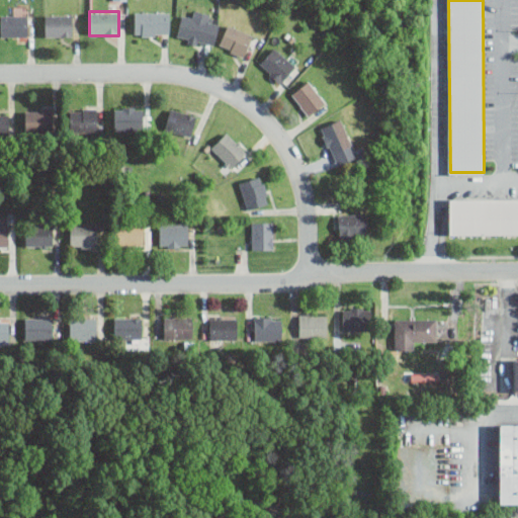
[(163,11),(134,11),(134,35),(163,35),(163,11)]
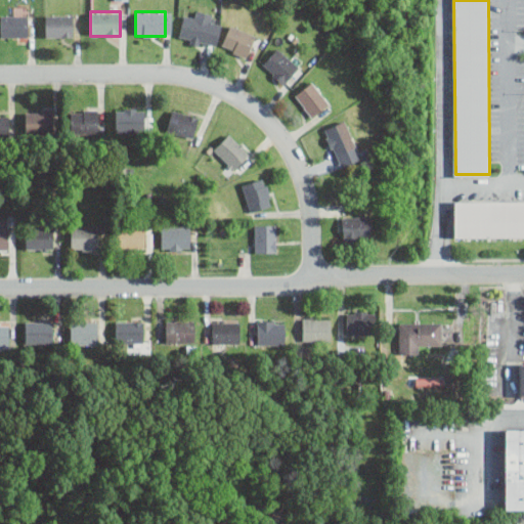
[(28,14),(0,14),(0,37),(28,37),(28,14)]
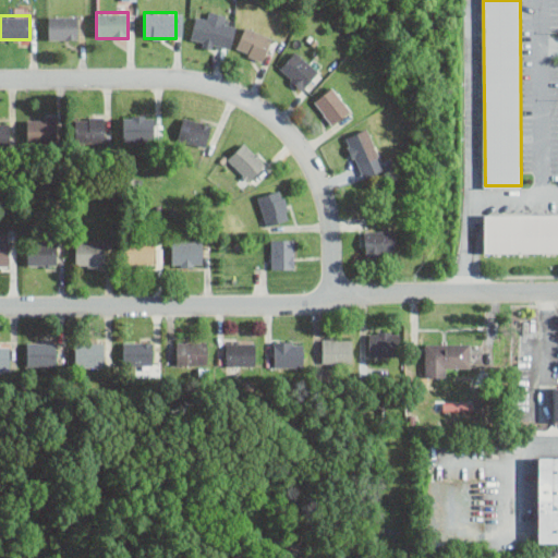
[(77,15),(48,15),(48,39),(77,39),(77,15)]
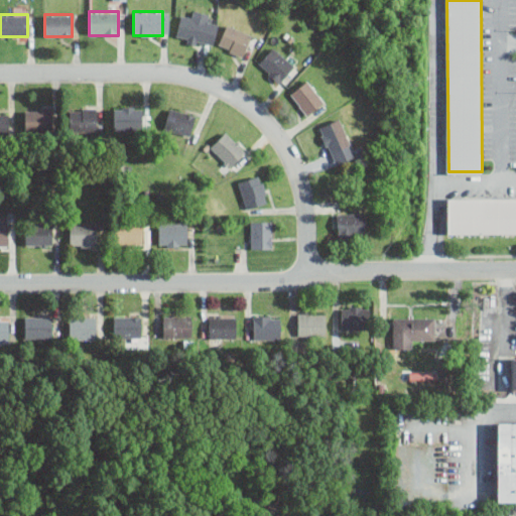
[(205,42),(210,21),(180,14),(175,35),(205,42)]
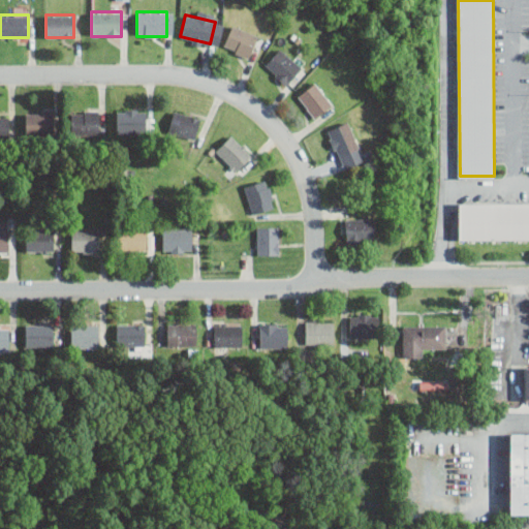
[(222,45),(248,58),(258,36),(232,24),(222,45)]
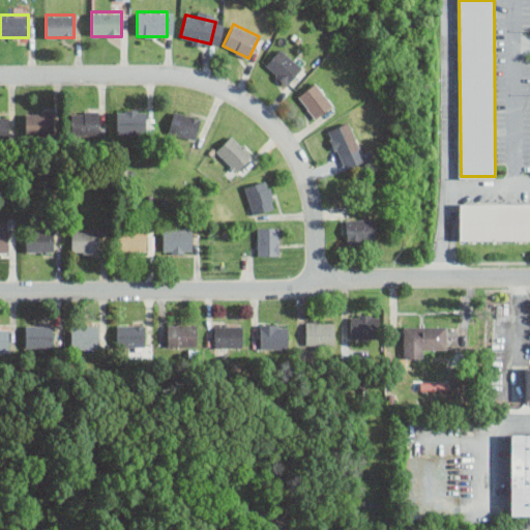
[(303,68),(281,48),(264,64),(287,86),(303,68)]
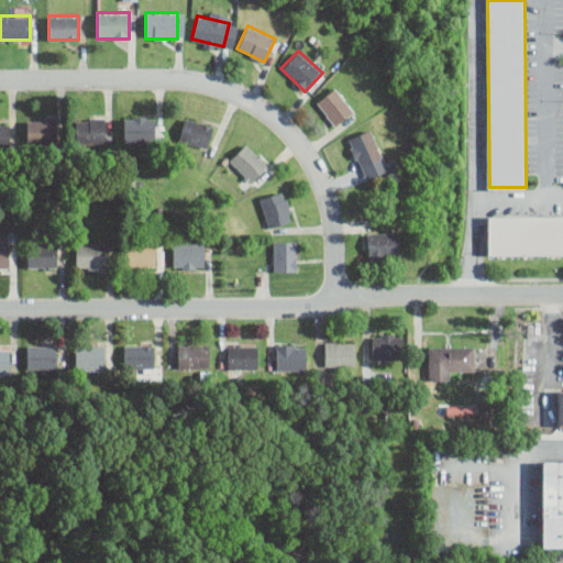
[(316,100),(334,127),(354,112),(335,87),(316,100)]
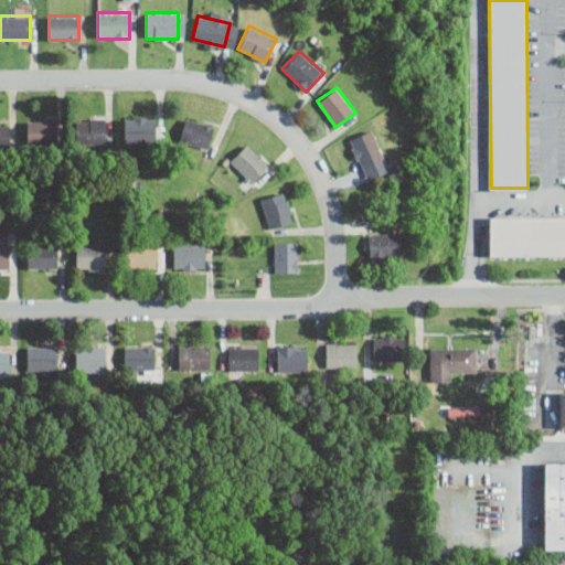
[(106,144),(106,117),(75,117),(75,144),(106,144)]
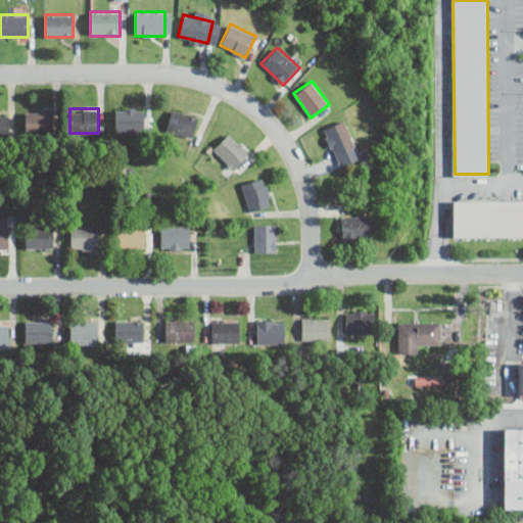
[(151,131),(151,108),(114,108),(114,131),(151,131)]
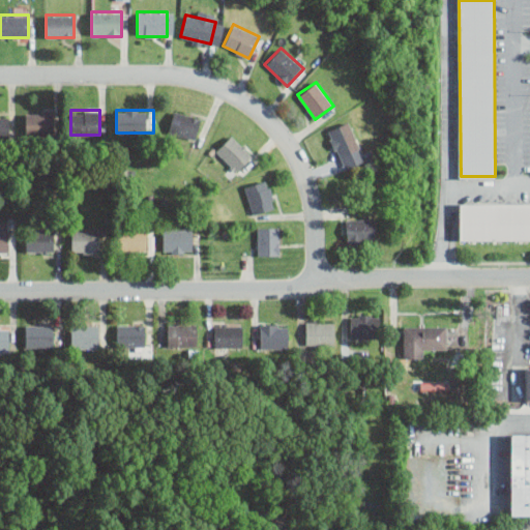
[(202,118),(174,110),(168,131),(196,139),(202,118)]
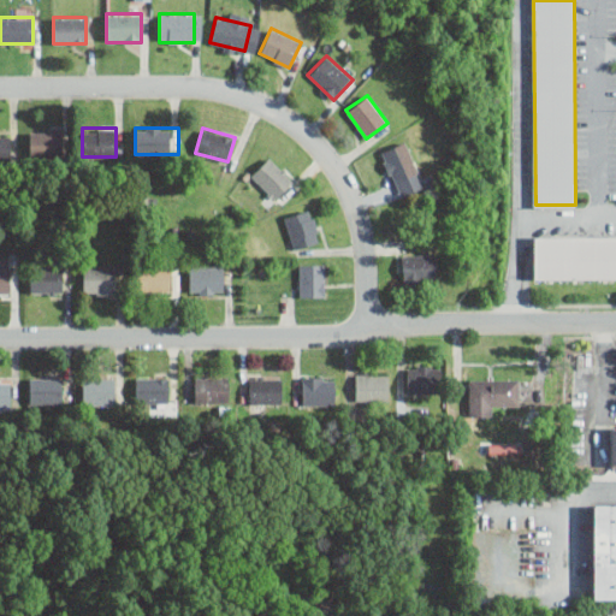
[(63,157),(61,130),(29,131),(29,157),(63,157)]
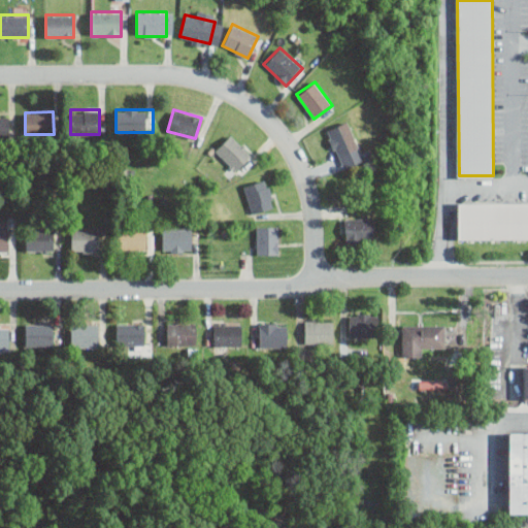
[(9,117),(0,117),(0,138),(9,138),(9,117)]
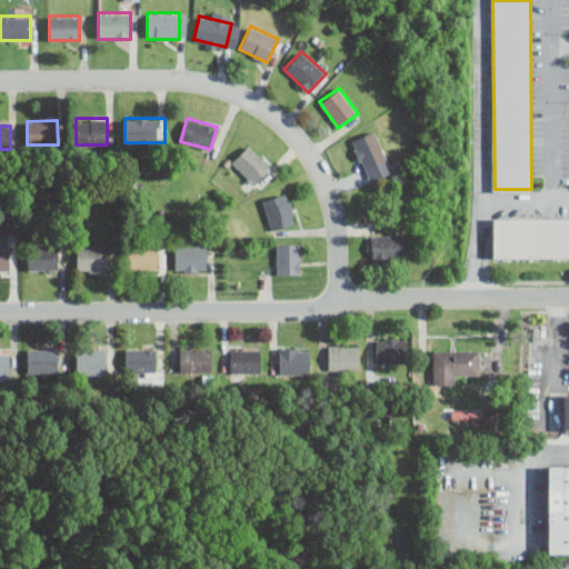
[(348,141),(361,170),(387,159),(373,129),(348,141)]
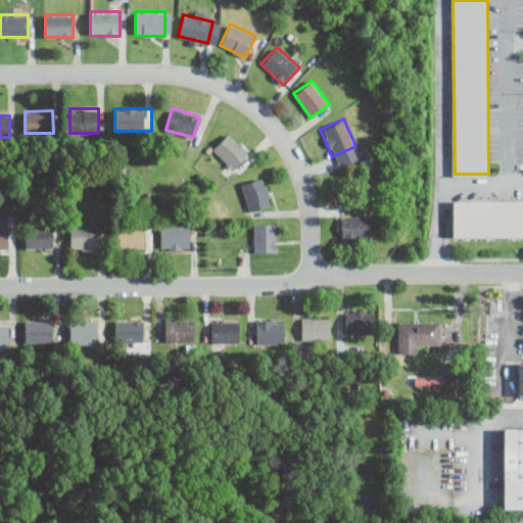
[(233,170),(249,153),(229,132),(212,148),(233,170)]
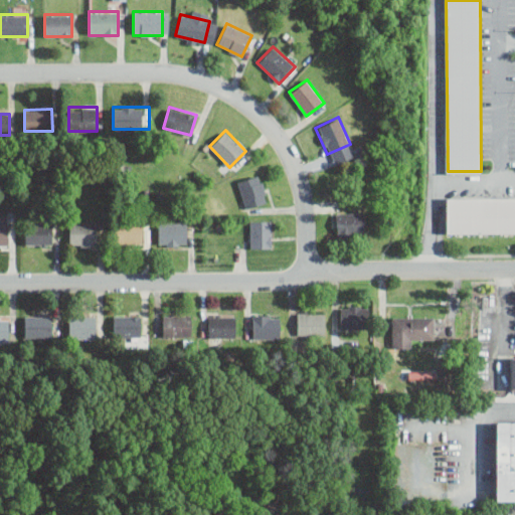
[(269,201),(260,173),(236,181),(246,209),(269,201)]
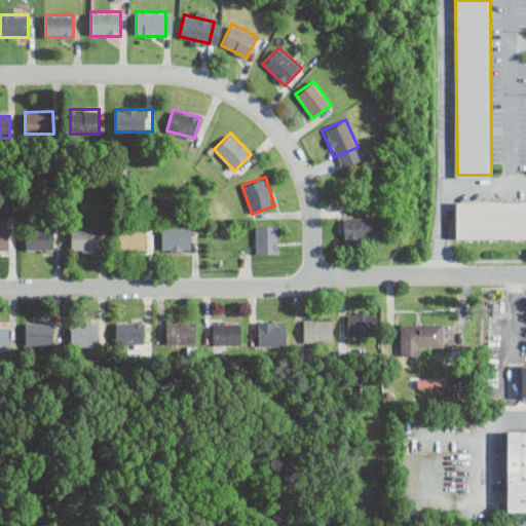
[(457,202),(525,202),(525,237),(457,237),(457,202)]
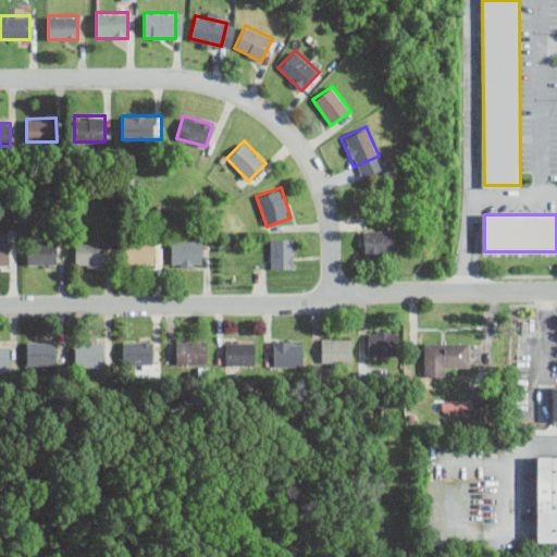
[(394,255),(393,229),(362,231),(364,257),(394,255)]
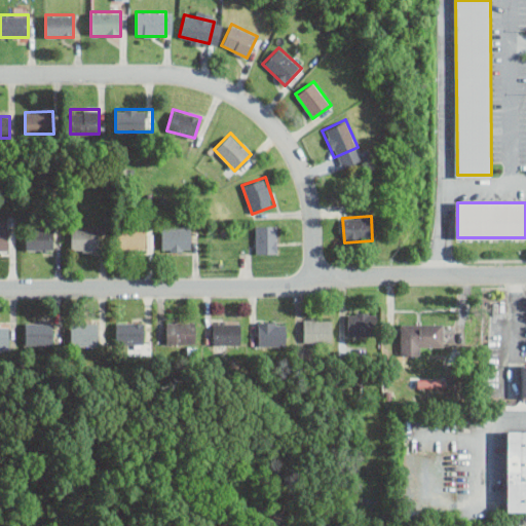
[(278,253),(278,225),(256,225),(256,253),(278,253)]
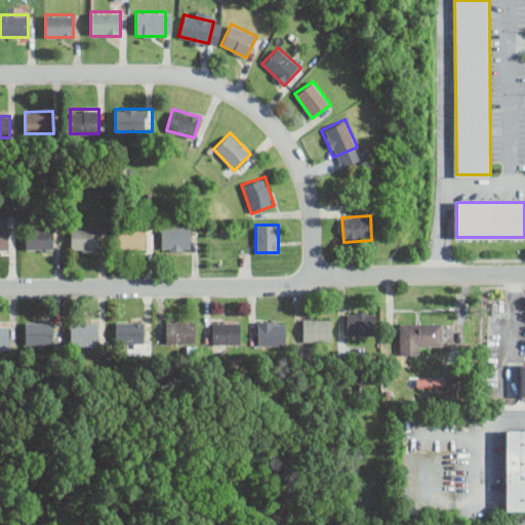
[(8,227),(0,227),(0,251),(8,251),(8,227)]
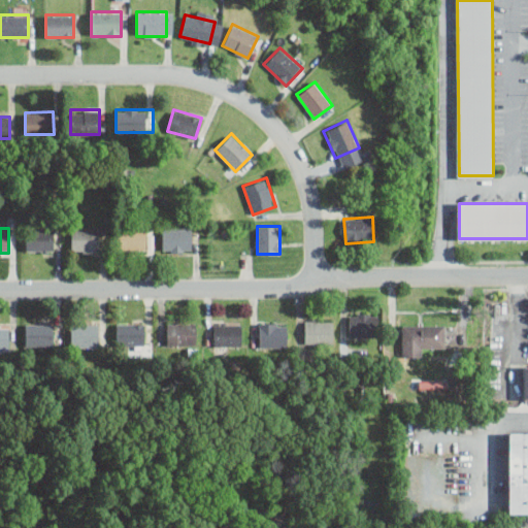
[(54,228),(26,228),(26,251),(54,251),(54,228)]
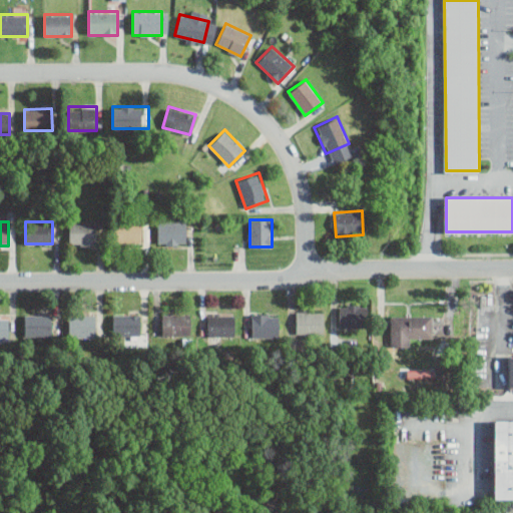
[(96,221),(68,221),(68,245),(96,245),(96,221)]
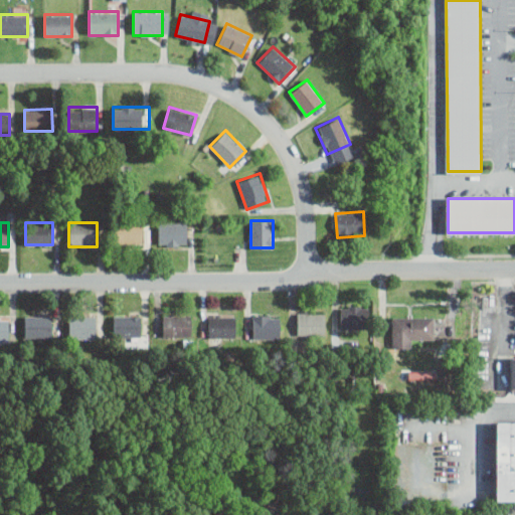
[(144,243),(144,222),(114,222),(114,243),(144,243)]
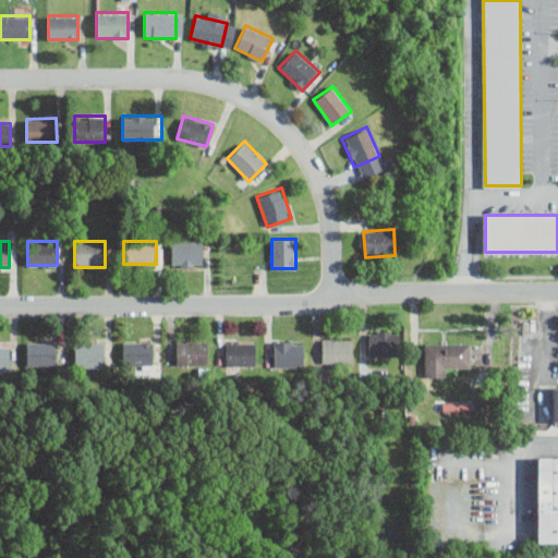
[(203,241),(171,241),(171,265),(203,265),(203,241)]
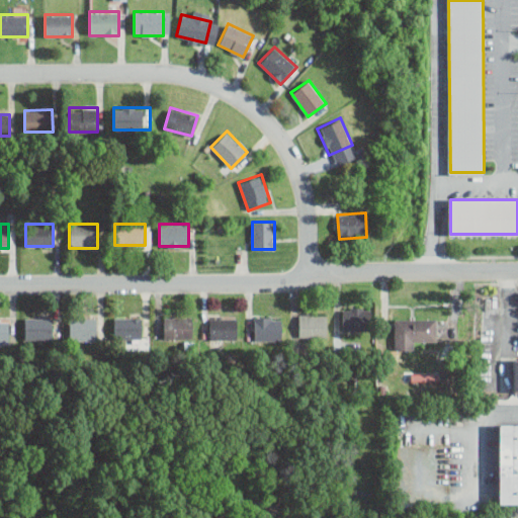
[(341,331),(369,331),(369,308),(341,308),(341,331)]
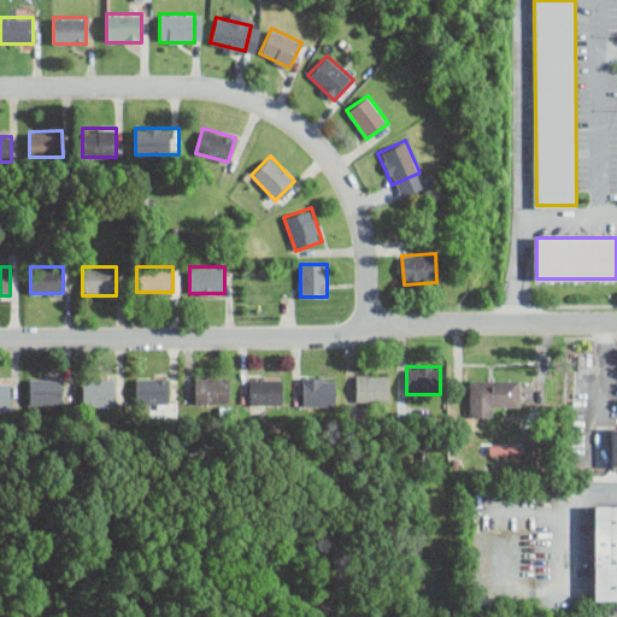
[(357,401),(389,401),(389,374),(357,374),(357,401)]
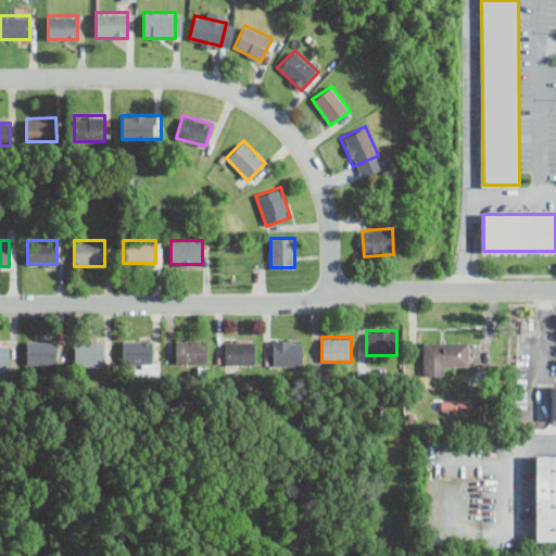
[(224,365),(254,365),(254,339),(224,339),(224,365)]
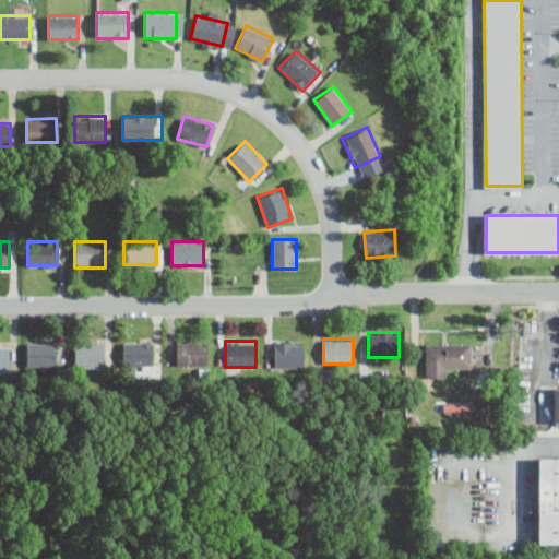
[(26,366),(57,366),(57,342),(26,342),(26,366)]
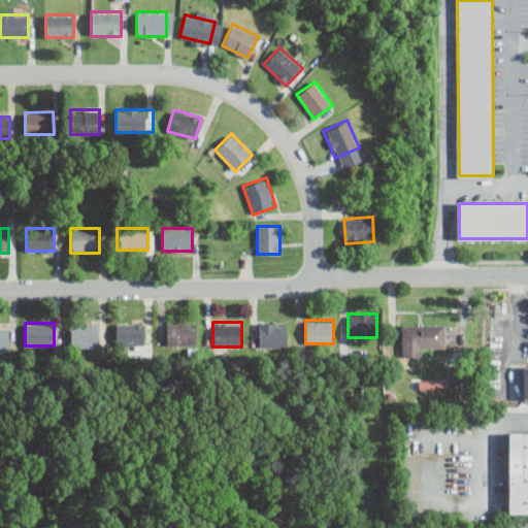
[(99,323),(70,323),(70,347),(99,347),(99,323)]
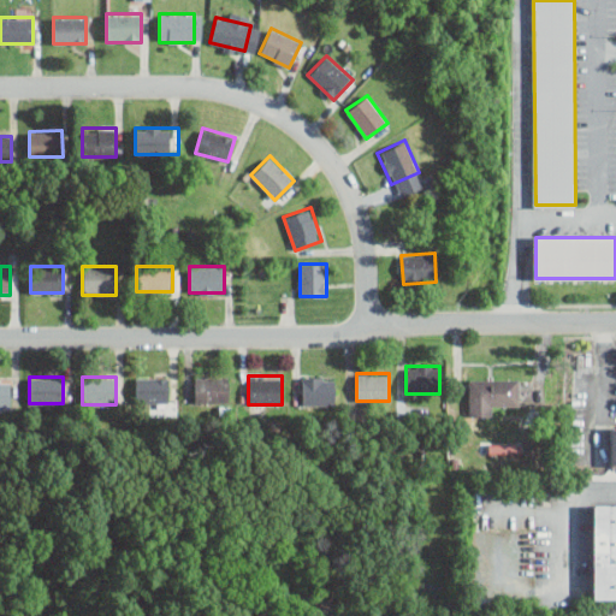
[(135,377),(135,402),(169,402),(167,377),(135,377)]
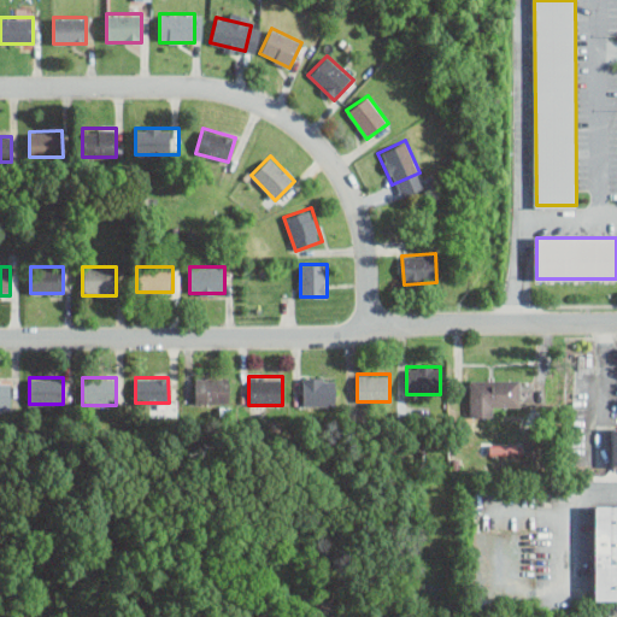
[(194,403),(229,403),(229,377),(194,377),(194,403)]
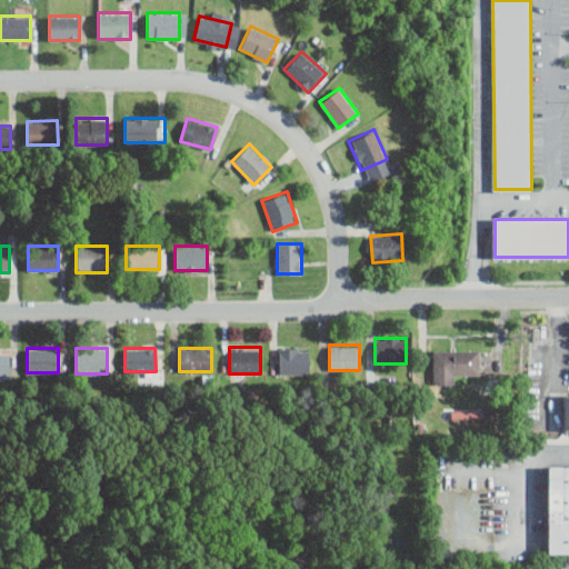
[(278,373),(310,373),(310,348),(278,348),(278,373)]
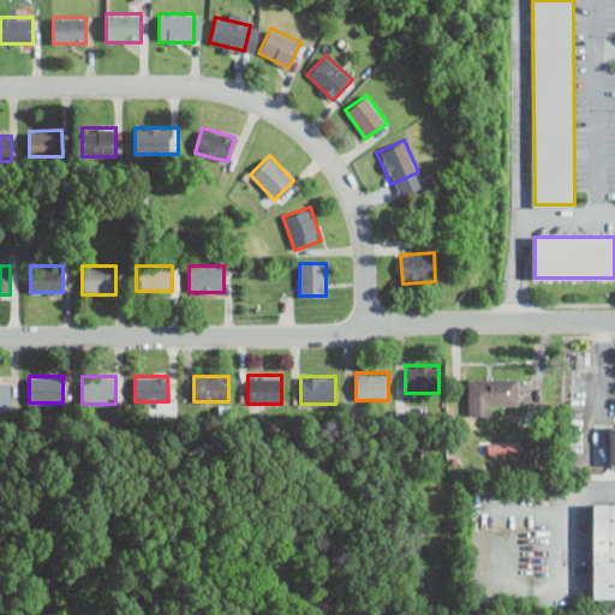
[(491,416),(491,402),(518,402),(518,377),(467,377),(467,416),(491,416)]
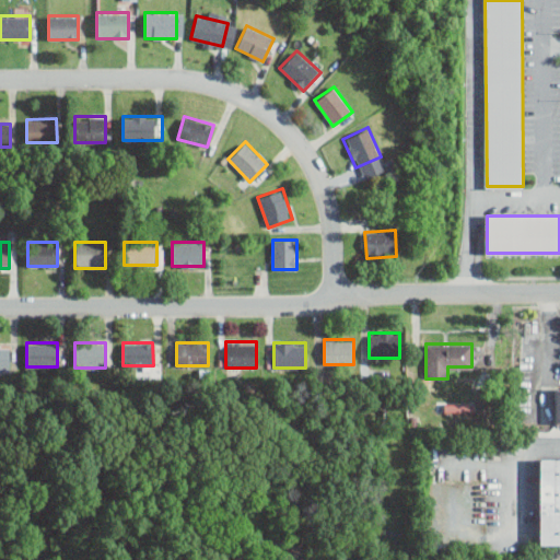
[(9,346),(0,346),(0,371),(9,371),(9,346)]
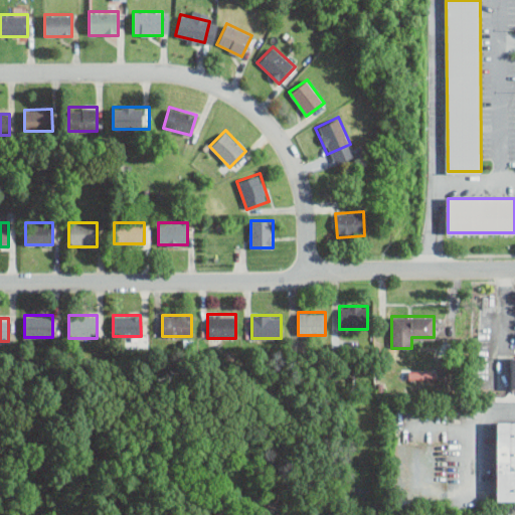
[(514,354),(498,353),(498,387),(514,387),(514,354)]
